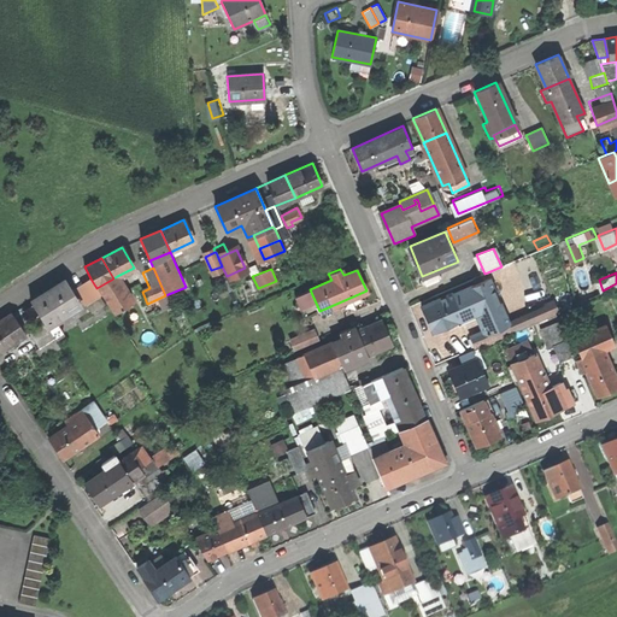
[(117,276),(113,278),(97,288),(100,294),(112,313),(133,301),(117,276)]
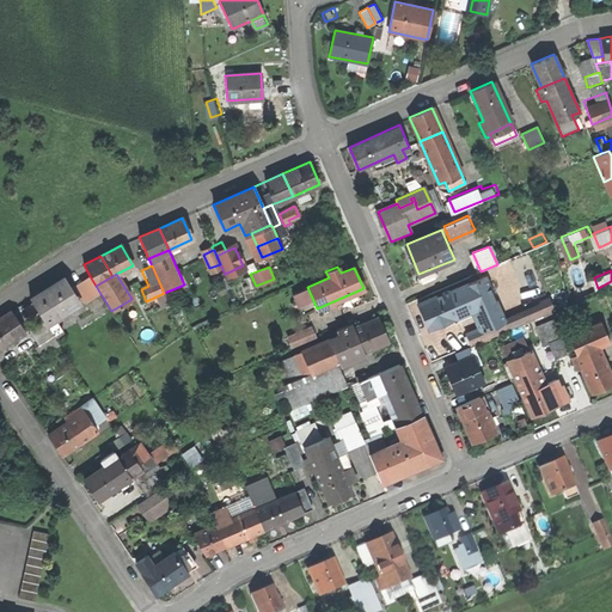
[(472,281),(450,291),(460,316),(473,310),(484,305),(478,292),(482,291),(476,279),(477,279),(476,274),(470,276),(472,281)]
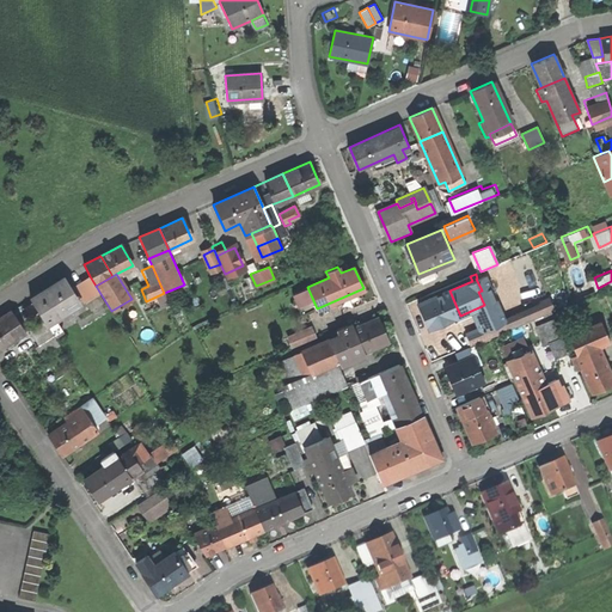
[(90,276),(74,286),(84,303),(99,292),(96,286),(90,276)]
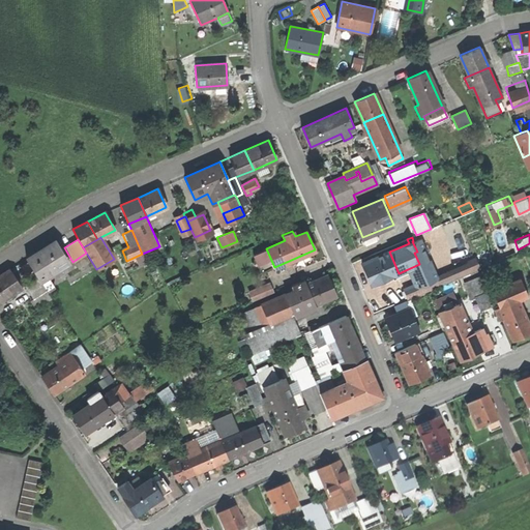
[(413,241),(412,241),(417,252),(414,253),(419,264),(410,268),(416,284),(418,288),(436,280),(435,276),(418,239),(413,241)]
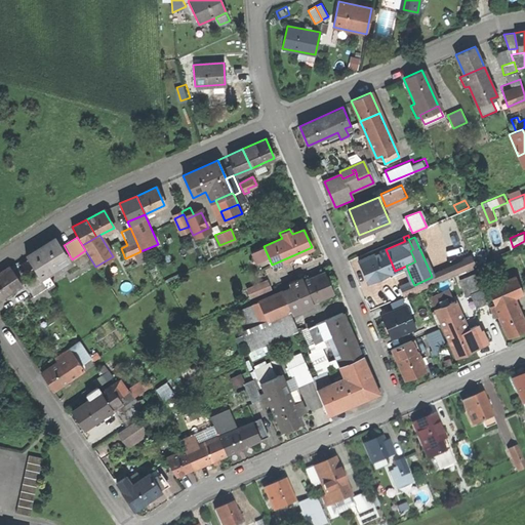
[(28,259),(33,267),(37,273),(40,278),(47,274),(52,271),(52,272),(69,260),(54,238),(26,256),(28,259)]
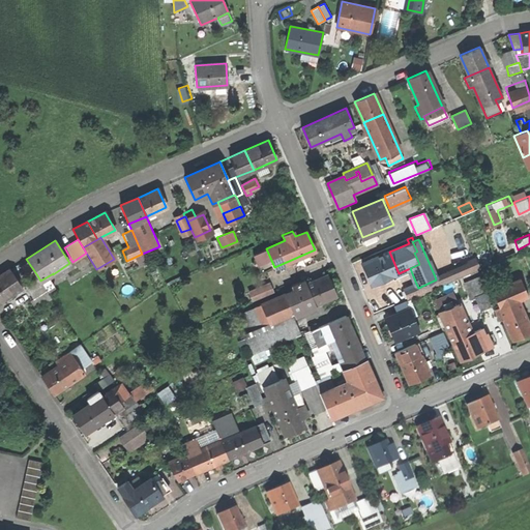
[(266,248),(256,253),(261,264),(254,267),(257,274),(274,267),(266,248)]
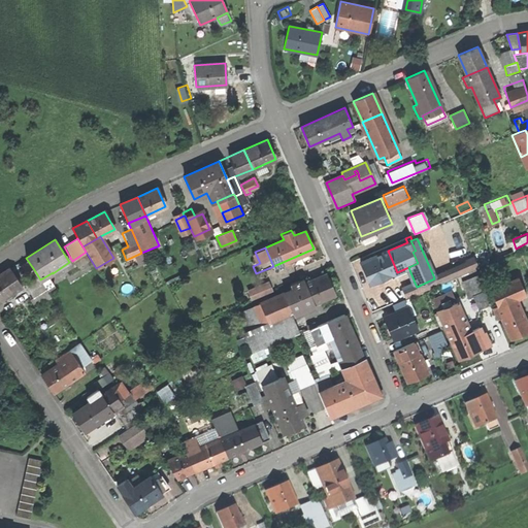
[(388,251),(360,262),(369,284),(397,272),(388,251)]
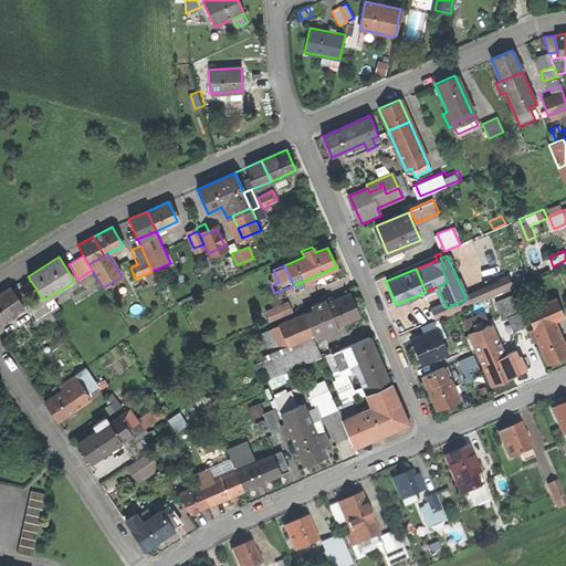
[(94,272),(83,278),(85,283),(97,279),(94,272)]
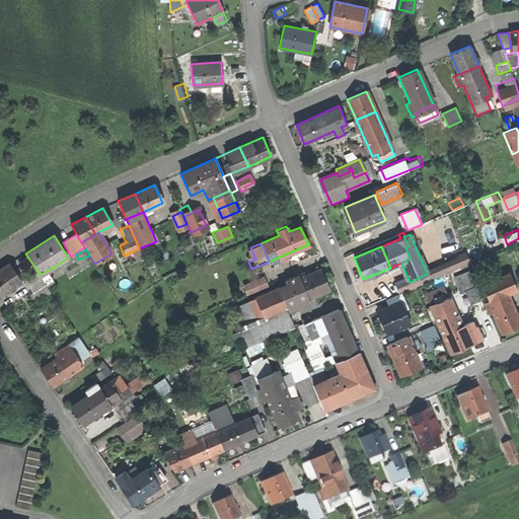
[(410,282),(408,278),(394,283),(398,292),(469,262),(465,252),(458,255),(458,256),(426,271),(427,274),(410,282)]
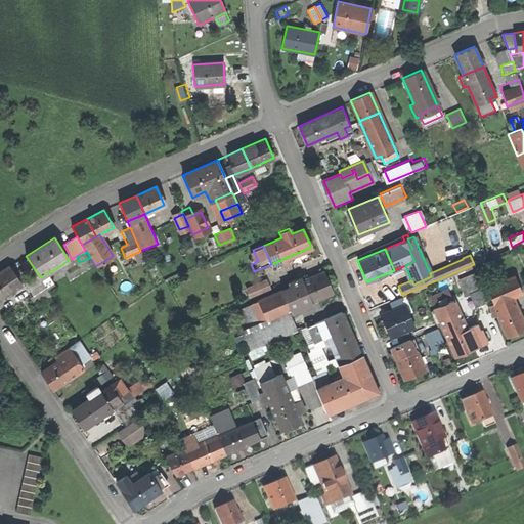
[(28,259),(20,263),(26,271),(33,266),(28,259)]
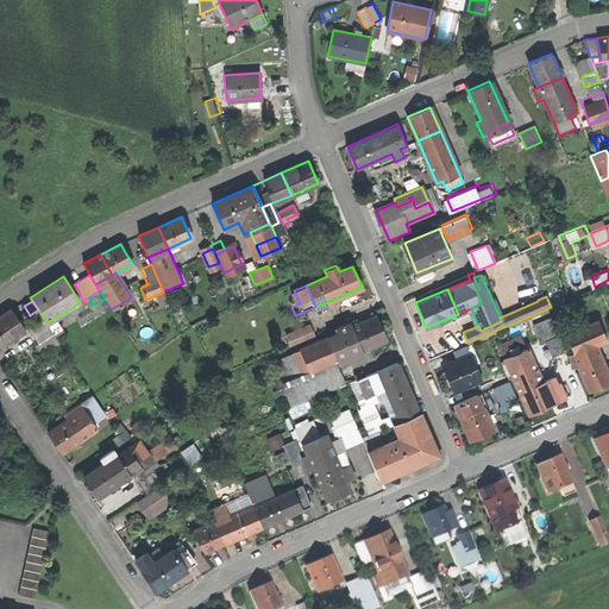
[(0,314),(16,338),(26,331),(11,307),(0,314)]
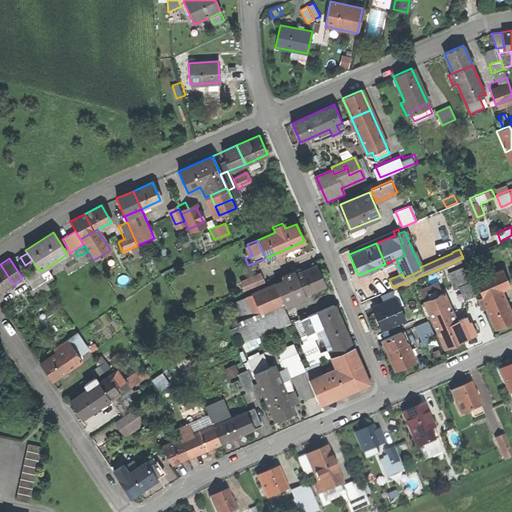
[(0,292),(13,284),(0,264),(0,292)]
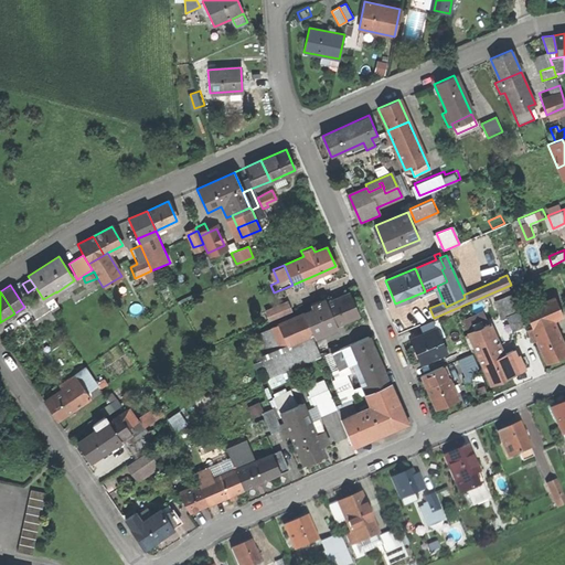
[(494,299),(502,317),(508,315),(513,328),(524,323),(511,292),(494,299)]
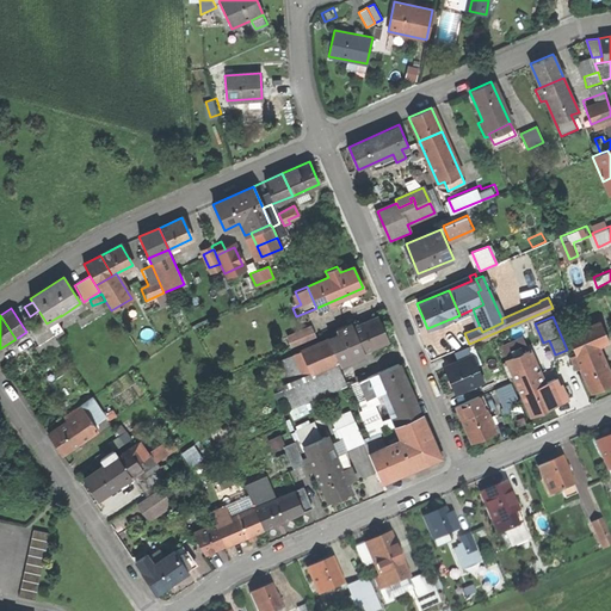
[(43,318),(30,326),(41,341),(37,344),(43,353),(59,343),(55,335),(47,323),(43,318)]
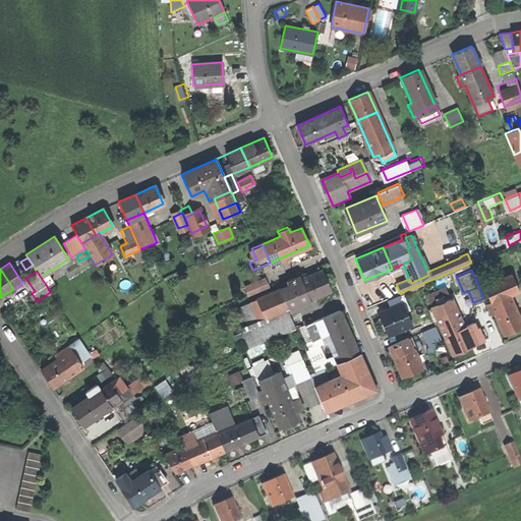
[(47,272),(40,276),(47,286),(54,282),(47,272)]
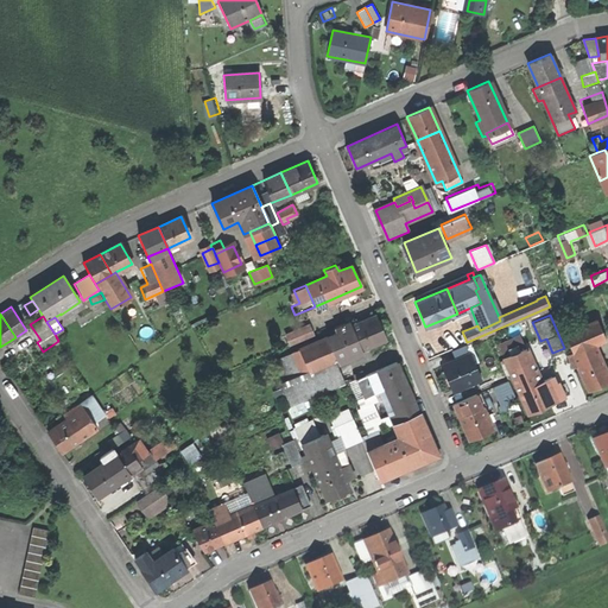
[(373,317),(352,327),(361,348),(384,339),(373,317)]
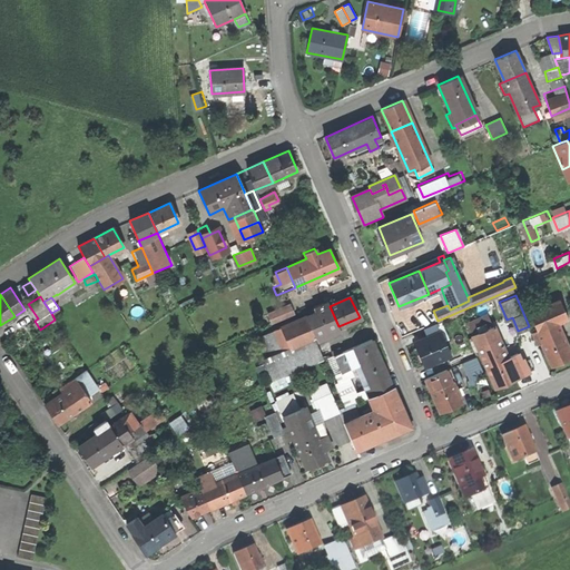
[(315,312),(302,317),(312,338),(338,326),(330,306),(327,300),(313,306),(315,312)]
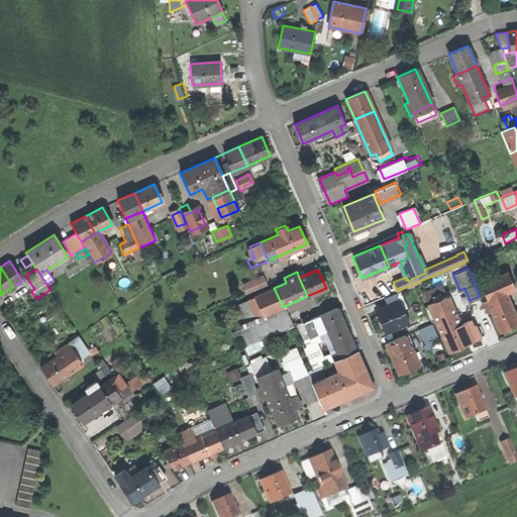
[(486,299),(491,309),(509,301),(505,292),(514,288),(507,272),(480,284),(486,299)]
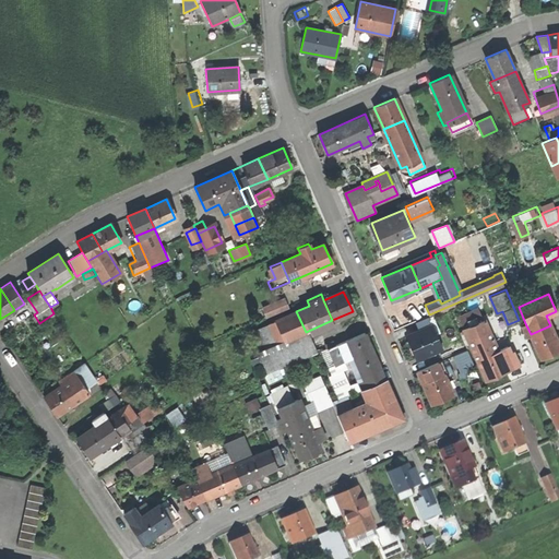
[(283,299),(270,306),(273,314),(287,308),(283,299)]
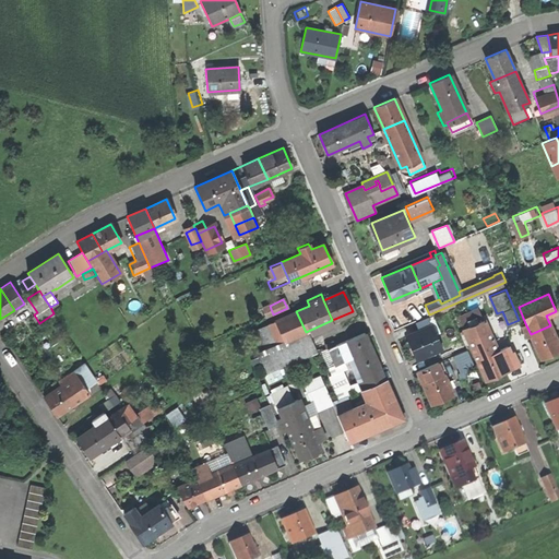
[(461,314),(465,325),(485,317),(480,307),(461,314)]
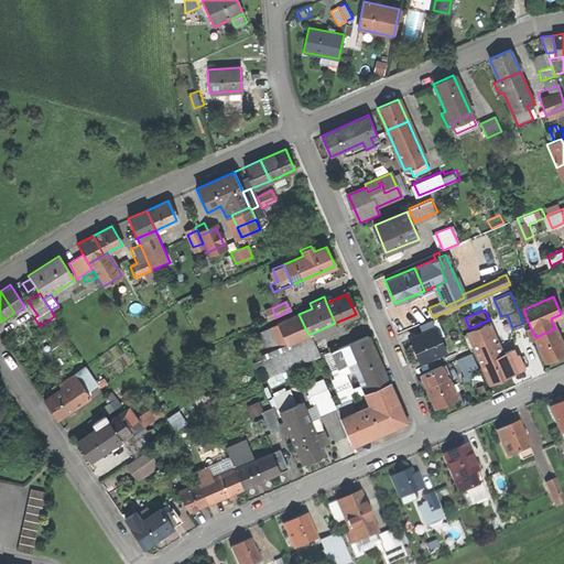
[(308,335),(299,314),(269,327),(279,348),(308,335)]
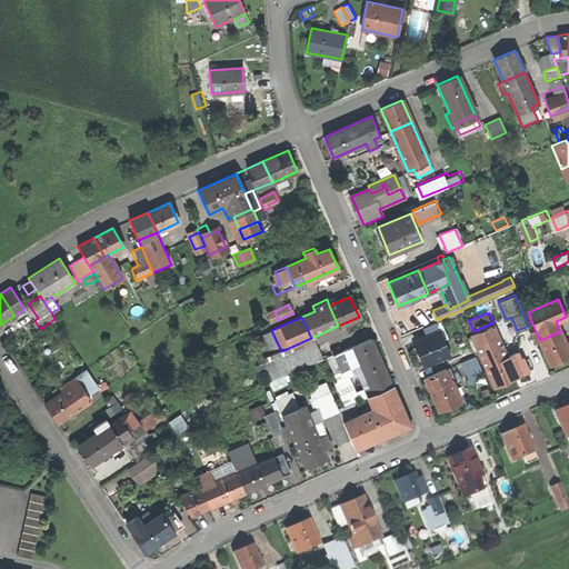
[(427,337),(438,331),(439,332),(442,330),(439,321),(423,328),(427,337)]
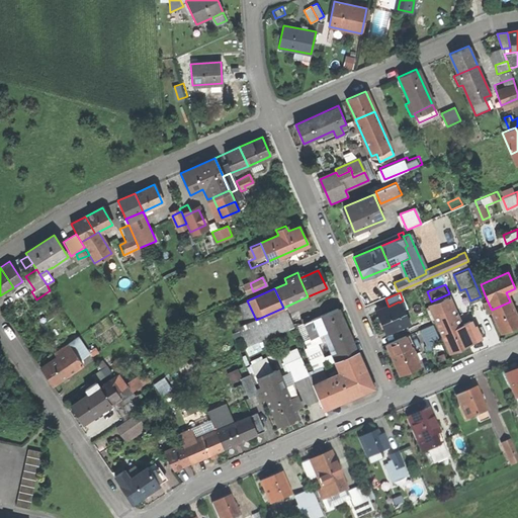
[(441,332),(459,324),(447,295),(429,304),(429,306),(434,317),(441,332)]
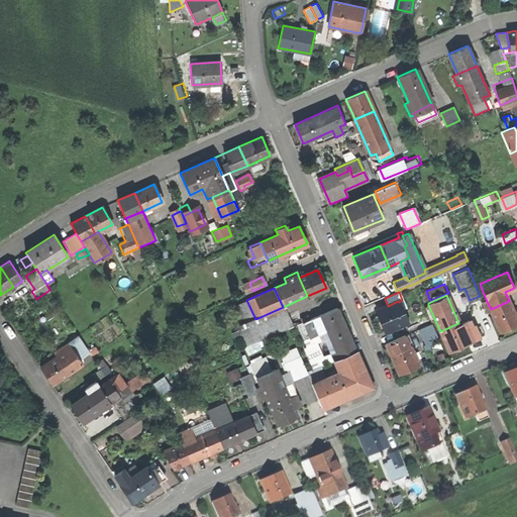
[(487,312),(491,310),(491,309),(486,299),(482,301),(487,312)]
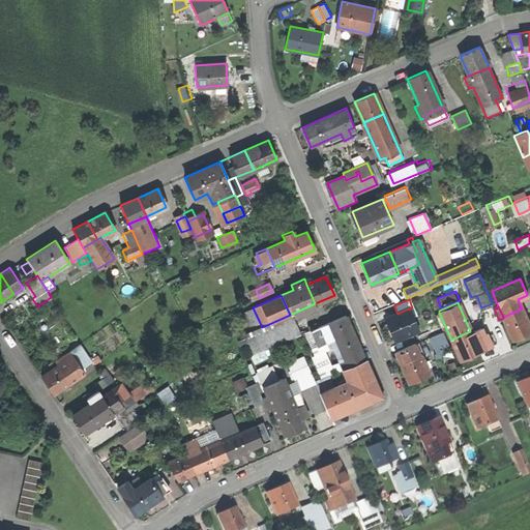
[(238,314),(246,332),(247,333),(262,327),(253,307),(238,314)]
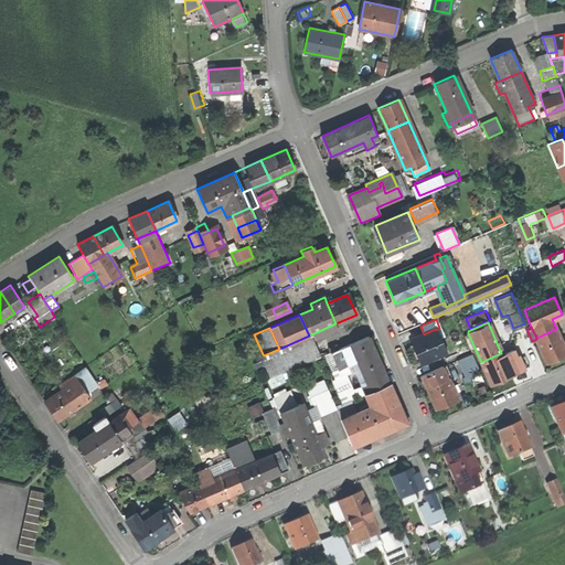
[(411,340),(420,362),(445,351),(436,330),(435,329),(424,334),(411,340)]
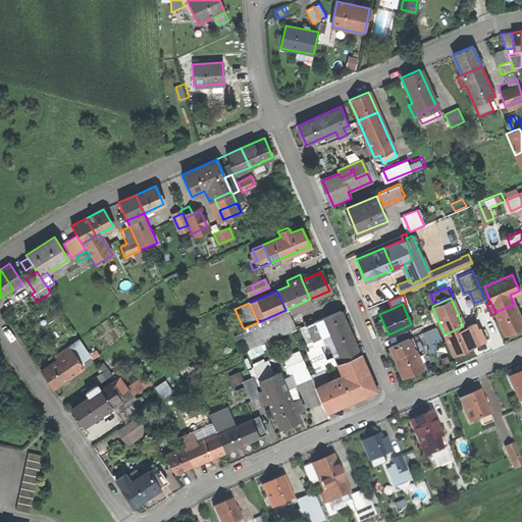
[(521,322),(514,304),(496,312),(496,313),(505,333),(521,325),(521,322)]
